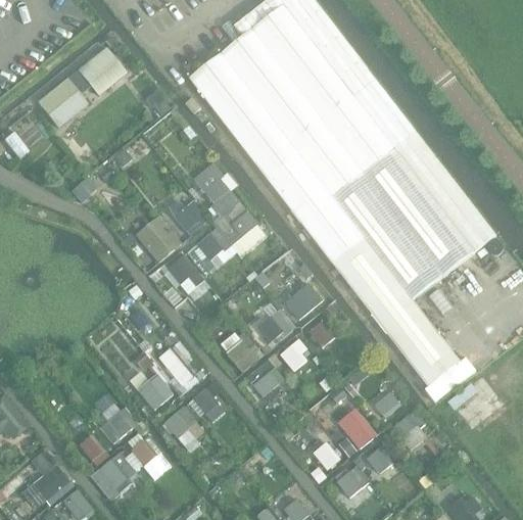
[(289,0),(189,78),(191,80),(332,263),(428,387),(425,389),(435,403),(476,371),(467,358),(461,362),(413,300),(496,235),(416,132),(314,0),(289,0)]
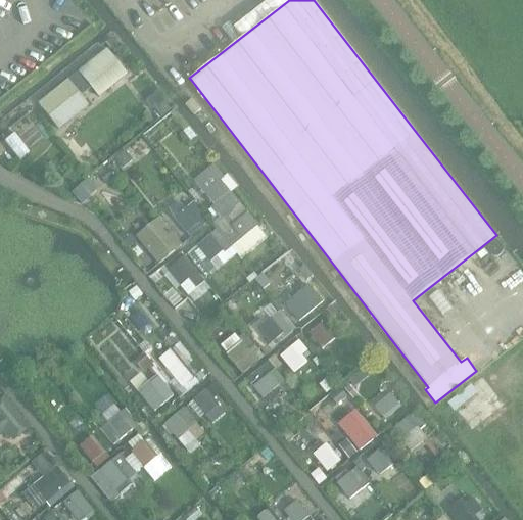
[(105,47),(77,71),(90,87),(103,77),(110,86),(127,74),(105,47)]
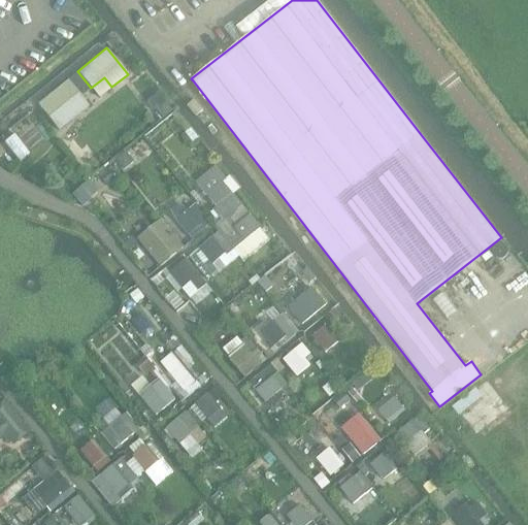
[(77,71),(38,103),(59,129),(72,119),(64,109),(80,96),(91,88),(77,71)]
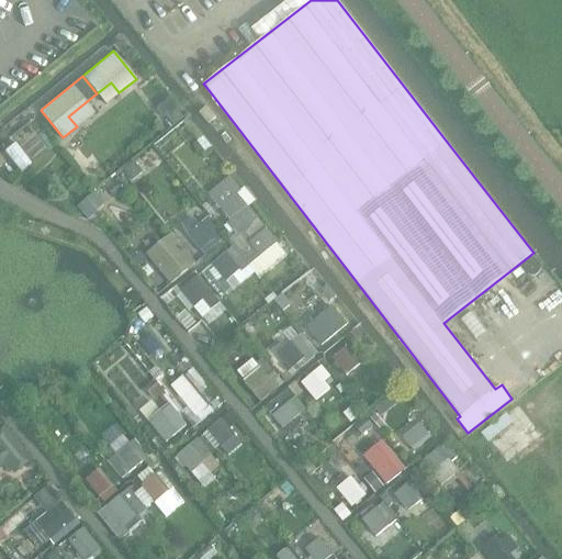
[(168,98),(156,108),(169,124),(181,115),(168,98)]
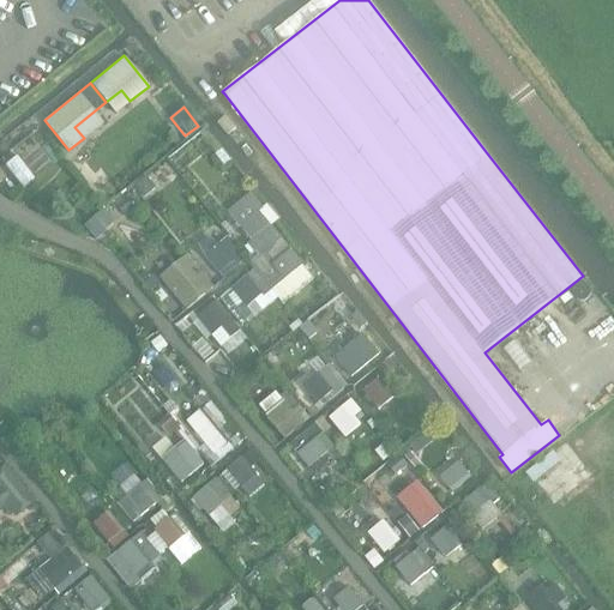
[(16,153),(4,163),(13,175),(22,186),(34,177),(16,153)]
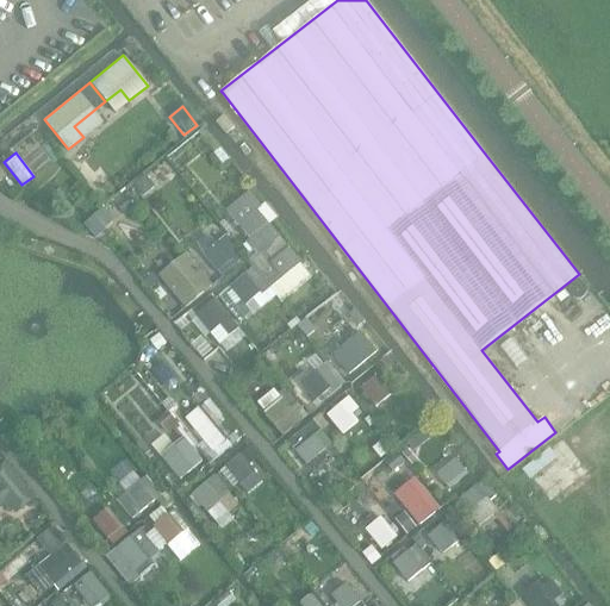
[(249,189),(225,210),(249,237),(247,241),(256,252),(279,235),(268,222),(272,218),(271,217),(274,213),(266,202),(262,206),(249,189)]
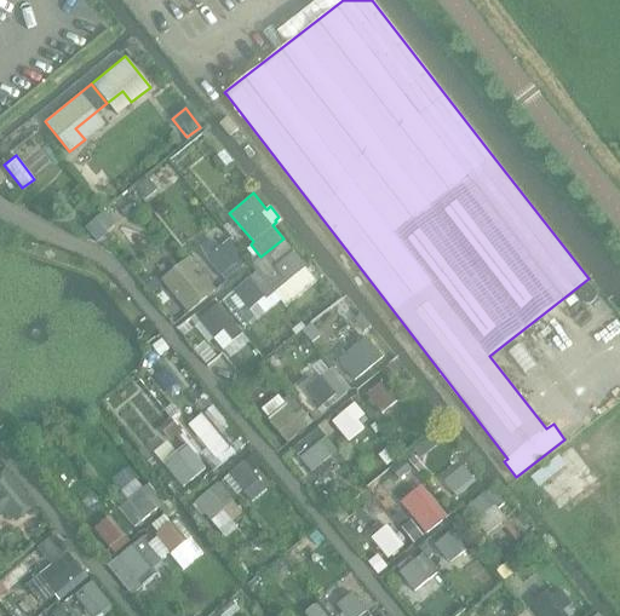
[(103,209),(82,226),(96,240),(114,223),(103,209)]
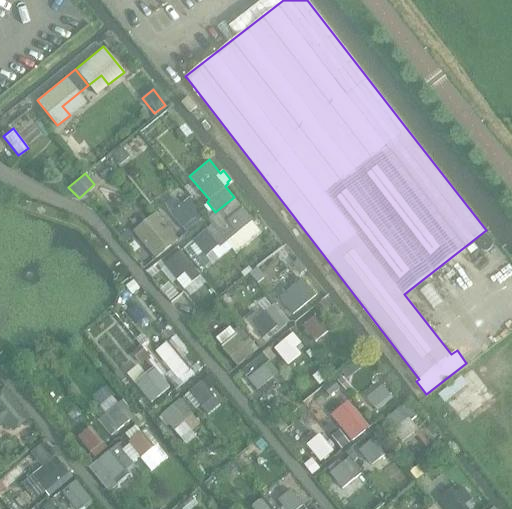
[(205,215),(189,196),(183,201),(182,200),(181,201),(182,202),(181,203),(178,199),(173,196),(165,202),(167,207),(183,227),(189,224),(192,227),(205,215)]
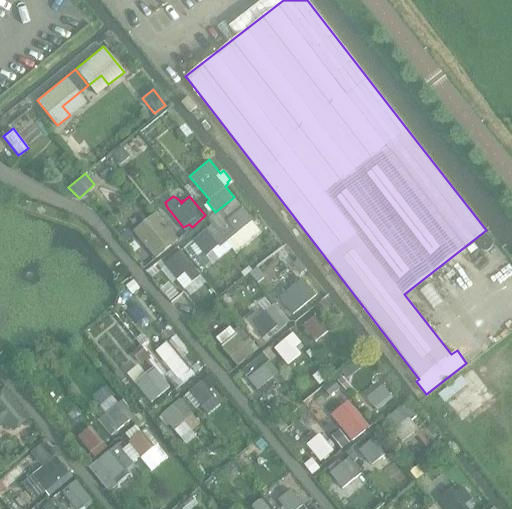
[(212,223),(182,247),(201,270),(211,262),(212,263),(231,247),(236,252),(261,231),(234,197),(215,212),(208,218),(212,223)]
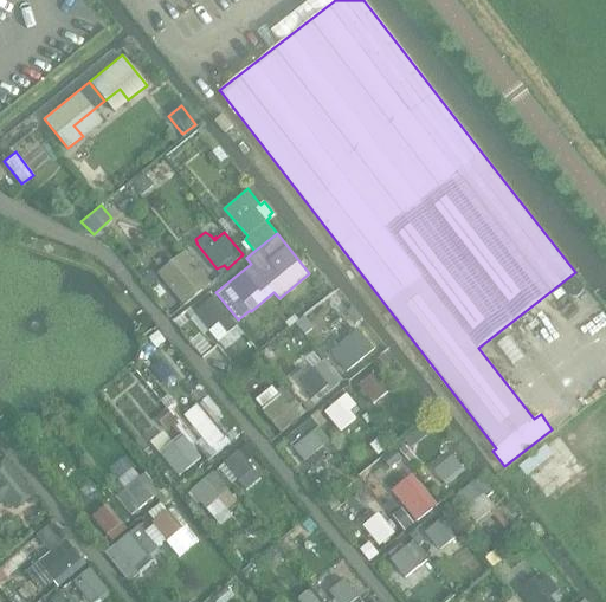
[(211,283),(185,250),(158,272),(185,304),(211,283)]
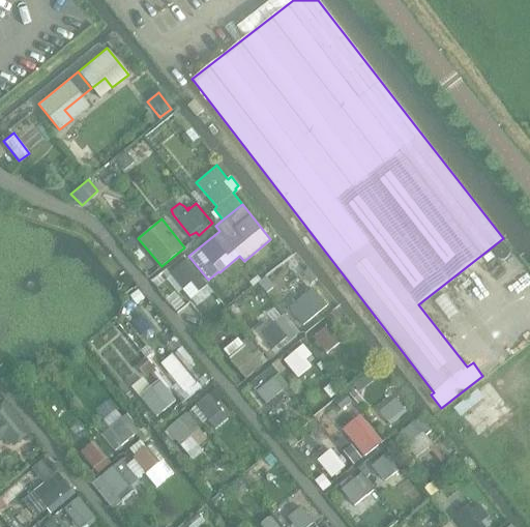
[(208,285),(183,255),(167,268),(190,298),(208,285)]
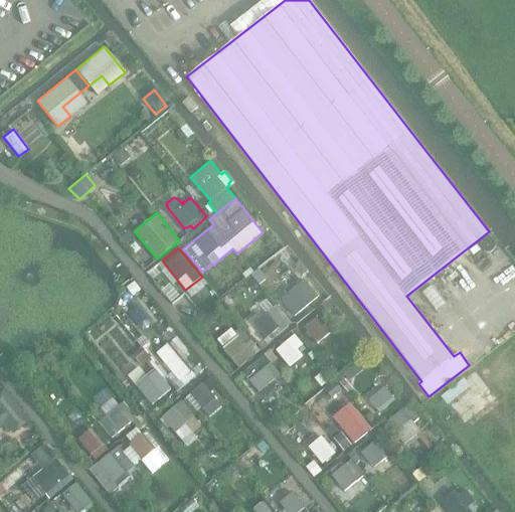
[(300,261),(295,265),(302,274),(307,270),(300,261)]
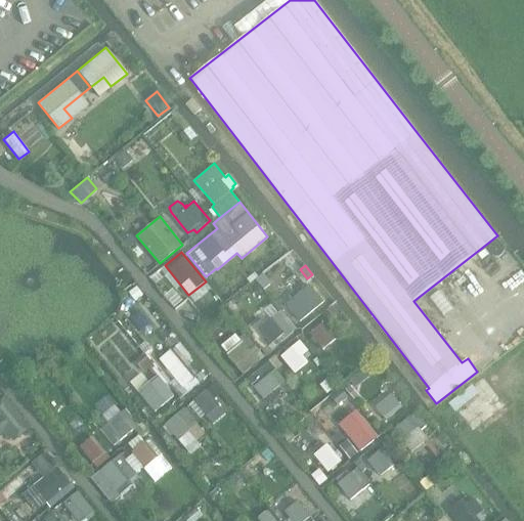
[(262,273),(255,278),(263,289),(270,284),(262,273)]
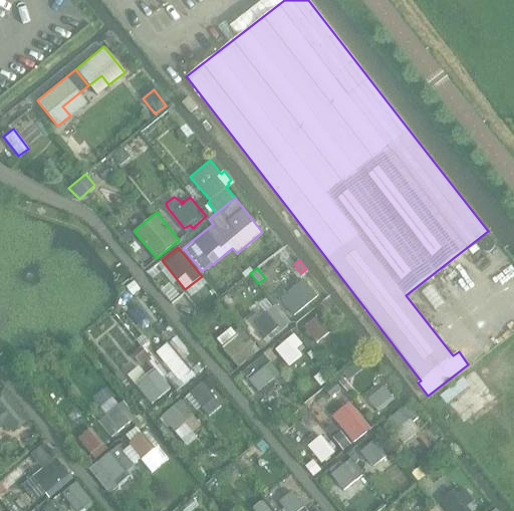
[(293,288),(280,298),(294,314),(306,303),(318,293),(306,278),(293,288)]
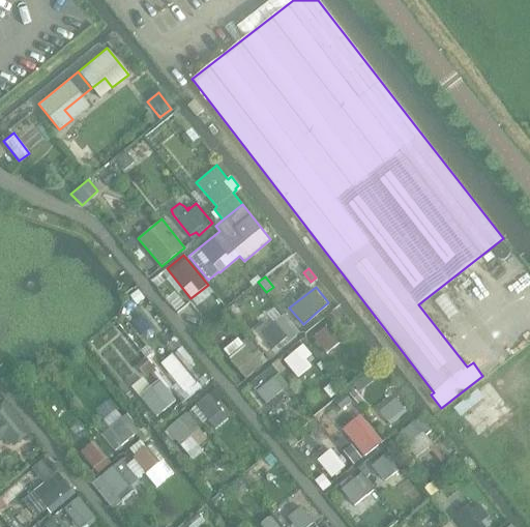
[(296,334),(281,315),(261,331),(271,344),(268,346),(271,349),(273,347),(274,347),(277,350),(296,334)]
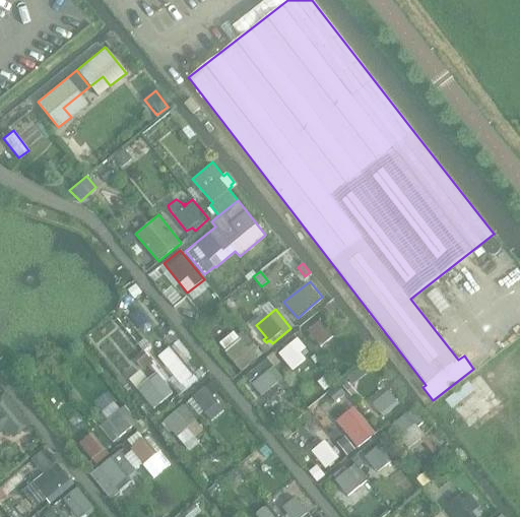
[(333,336),(320,320),(316,323),(315,321),(309,325),(311,327),(308,330),(320,346),(333,336)]
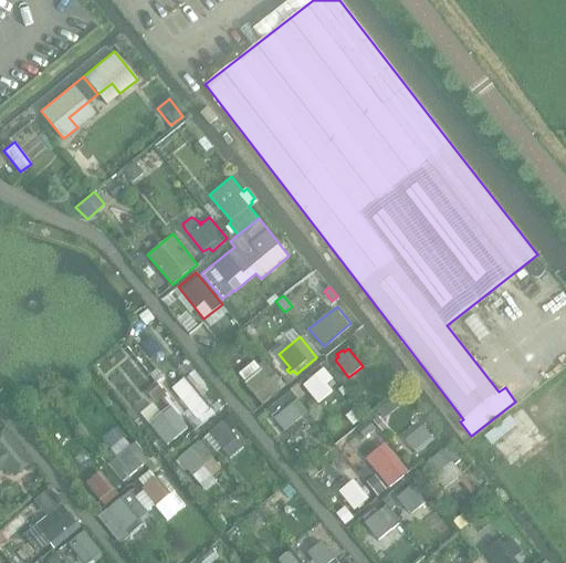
[(285,384),(264,360),(258,365),(253,360),(238,373),(245,382),(244,382),(262,403),(285,384)]
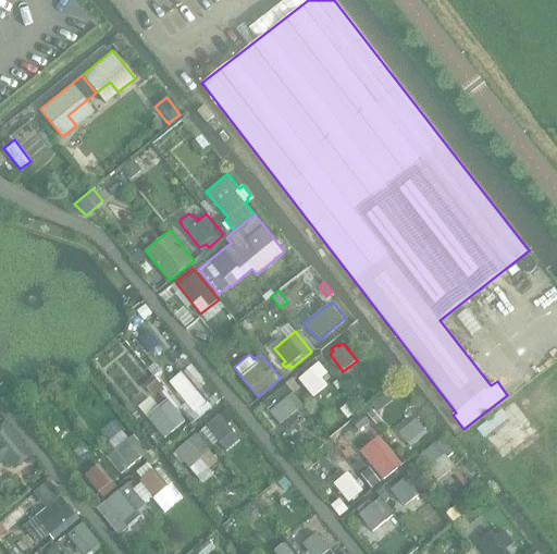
[(326,384),(321,378),(326,373),(319,362),(299,379),(313,395),(326,384)]
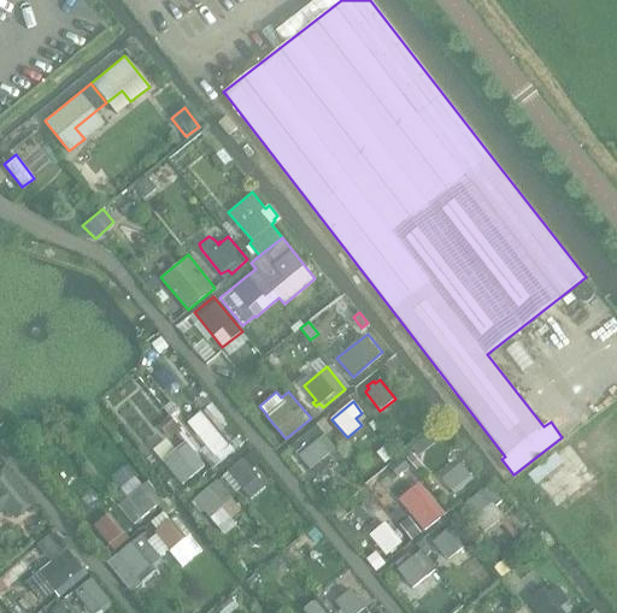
[(206,406),(187,422),(207,447),(200,453),(207,463),(212,467),(242,442),(227,425),(224,428),(206,406)]
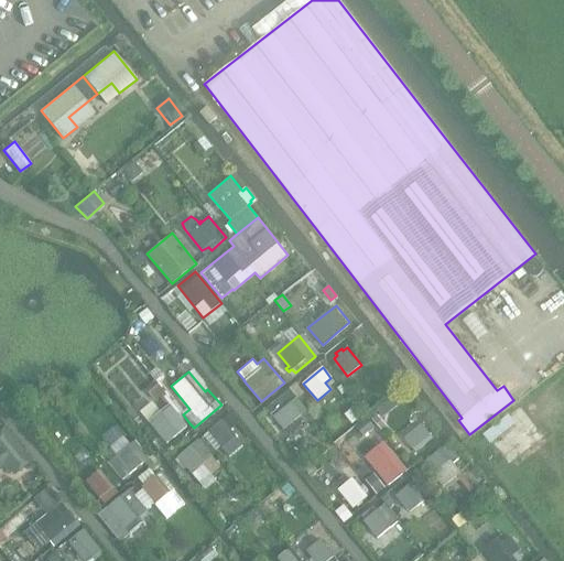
[(289,388),(266,407),(283,429),(306,409),(289,388)]
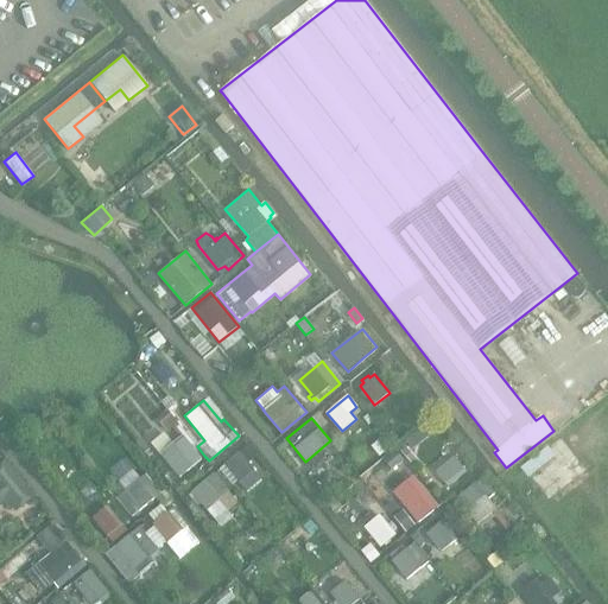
[(164,432),(151,443),(160,453),(179,476),(202,458),(183,434),(173,443),(164,432)]
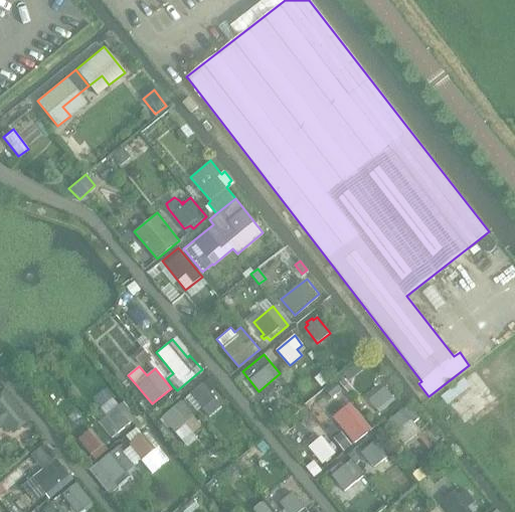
[(324,369),(314,377),(321,386),(331,377),(324,369)]
